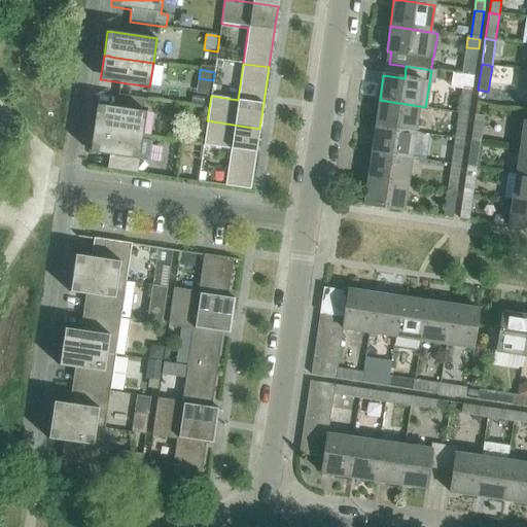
[(462,86),(458,112),(467,113),(471,88),(462,86)]
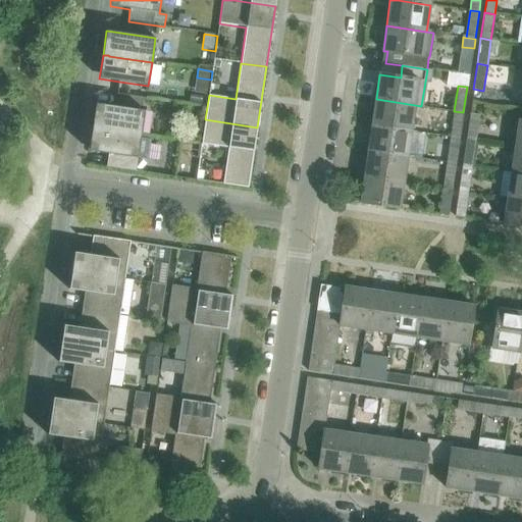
[(143,106),(144,98),(126,96),(125,104),(143,106)]
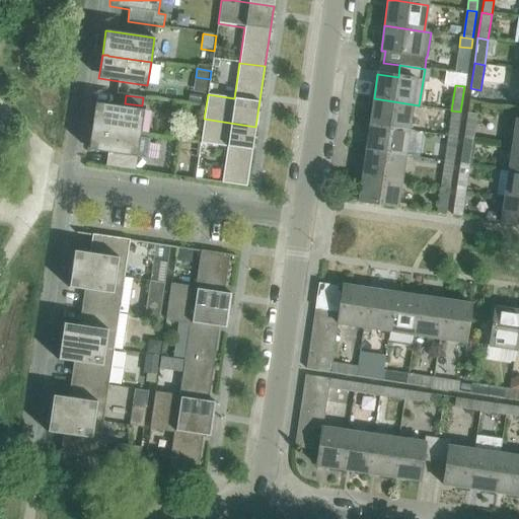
[(370,125),(409,131),(413,104),(374,98),(370,125)]
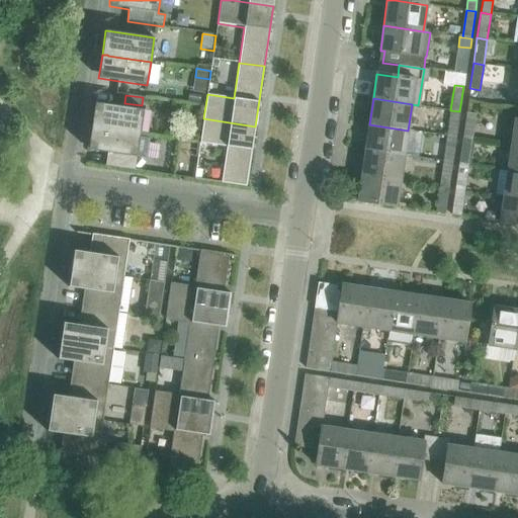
[(94,103),(91,126),(140,134),(144,110),(114,105),(96,103),(94,103)]
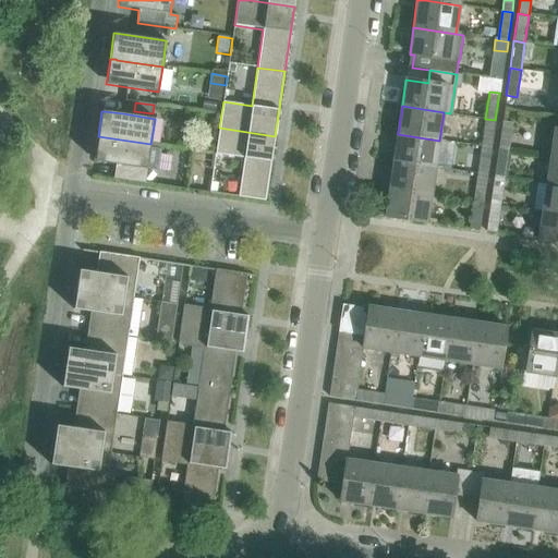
[(495,120),(485,119),(482,146),(492,148),(495,120)]
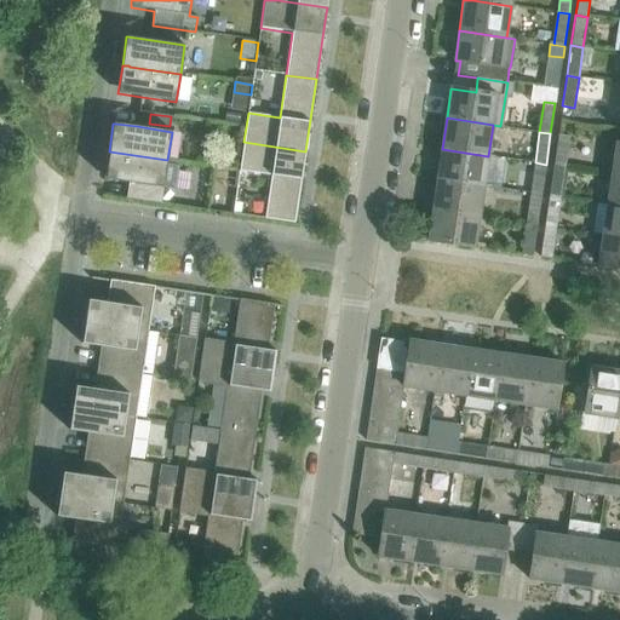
[(557,136),(554,166),(564,167),(569,137),(557,136)]
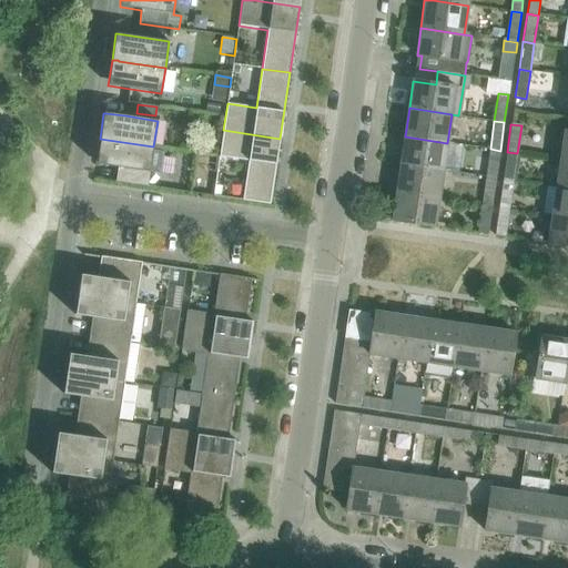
[(270,205),(280,139),(223,130),(219,156),(249,161),(243,200),(242,201),(270,205)]
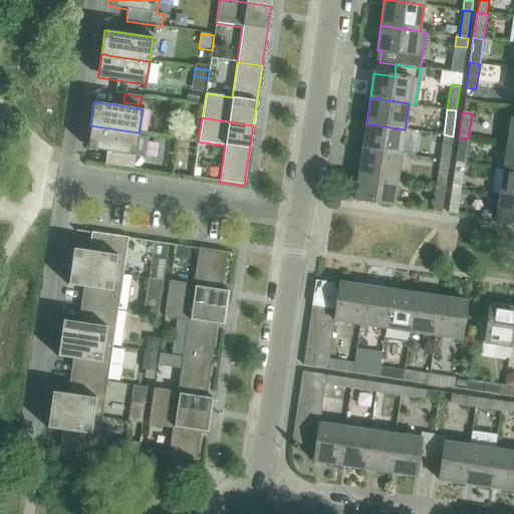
[(405,130),(366,123),(362,150),(401,156),(405,130)]
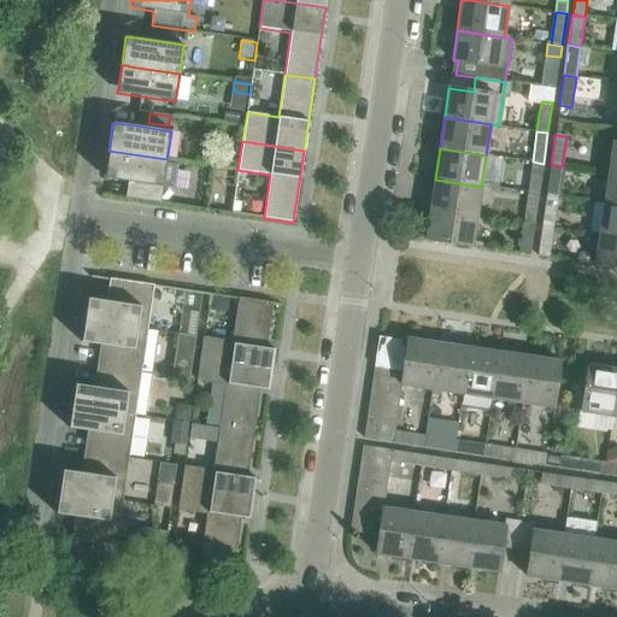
[(109,151),(105,178),(106,178),(128,182),(125,198),(160,203),(163,187),(166,159),(109,151)]
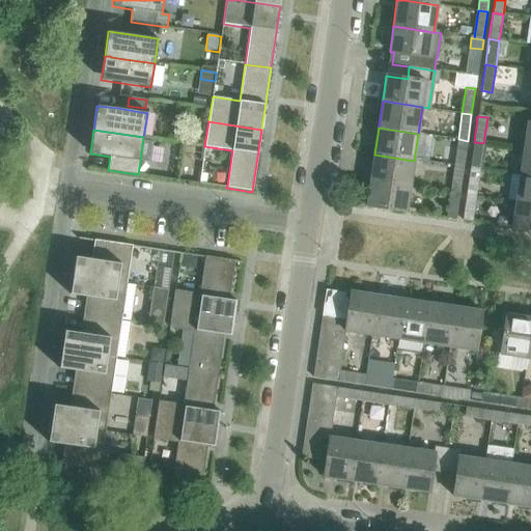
[(458,139),(454,166),(464,168),(468,141),(458,139)]
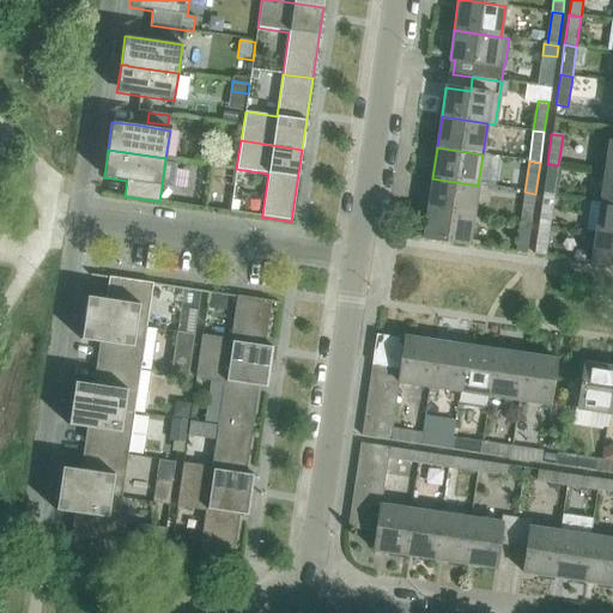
[(558,165),(547,164),(542,194),(554,195),(558,165)]
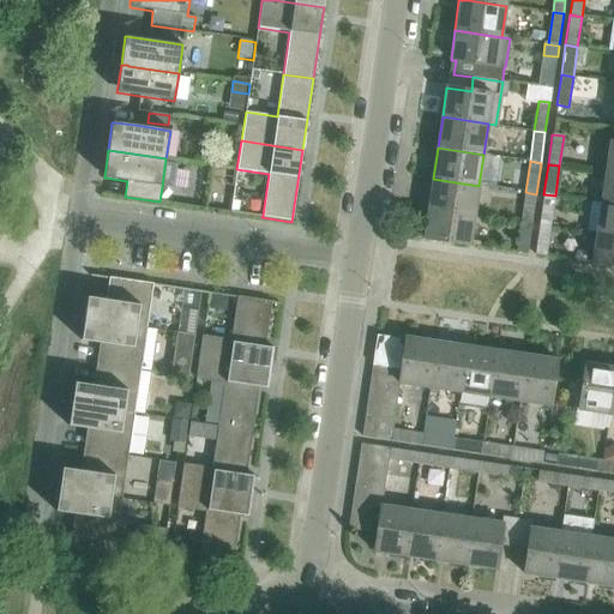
[(613,174),(606,173),(601,203),(613,204),(613,174)]
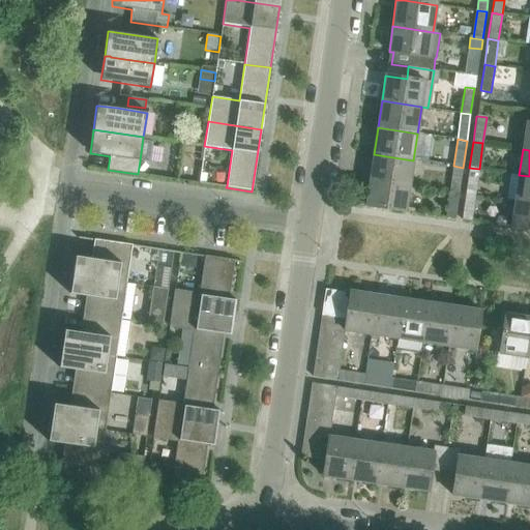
[(413,160),(374,154),(370,181),(410,186),(413,160)]
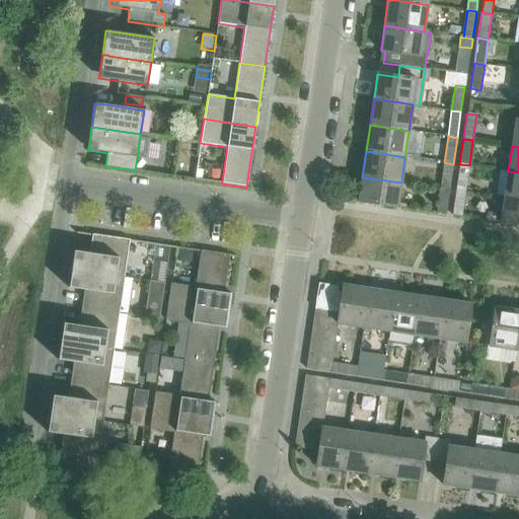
[(196,161),(188,160),(184,175),(194,176),(196,161)]
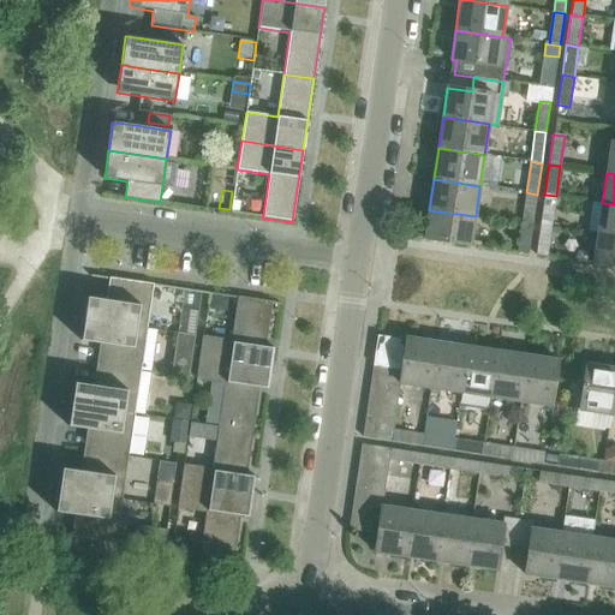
[(526,192),(521,224),(532,225),(537,195),(526,192)]
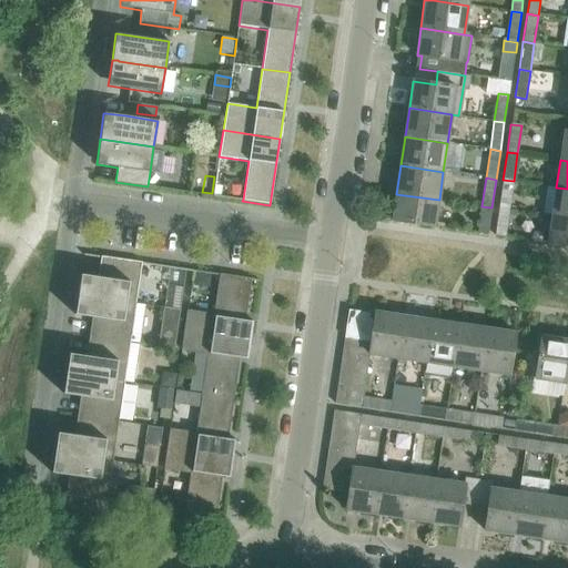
[(503,180),(499,208),(509,209),(514,181),(503,180)]
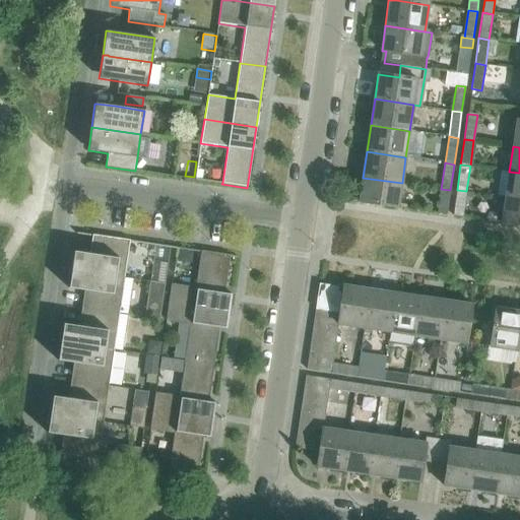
[(519,199),(519,173),(509,172),(505,197),(519,199)]
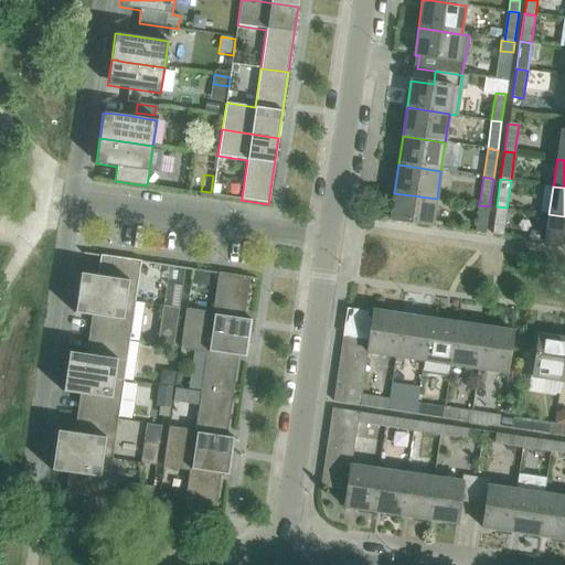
[(437,199),(394,193),(390,220),(433,225),(437,199)]
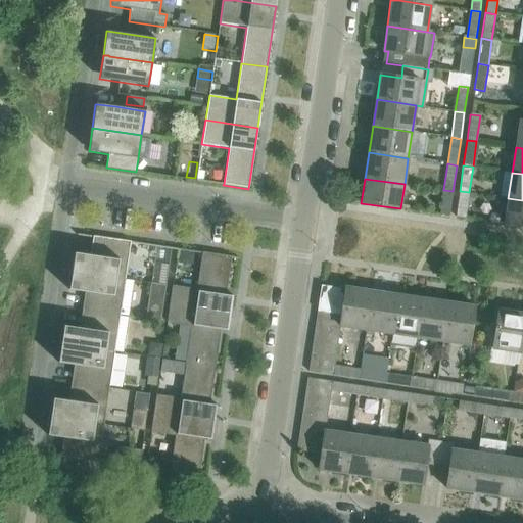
[(453,191),(443,190),(440,215),(449,217),(453,191)]
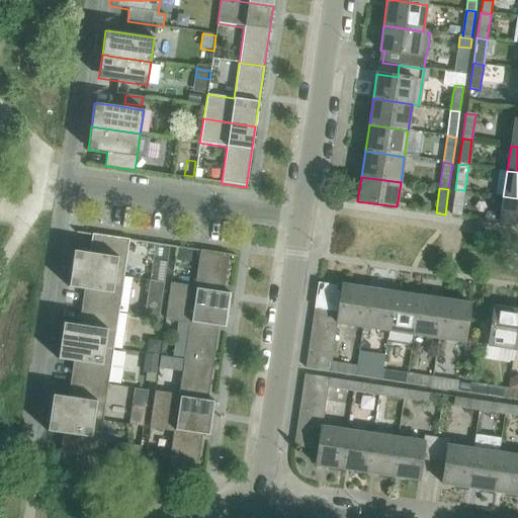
[(464,190),(455,189),(451,216),(460,217),(464,190)]
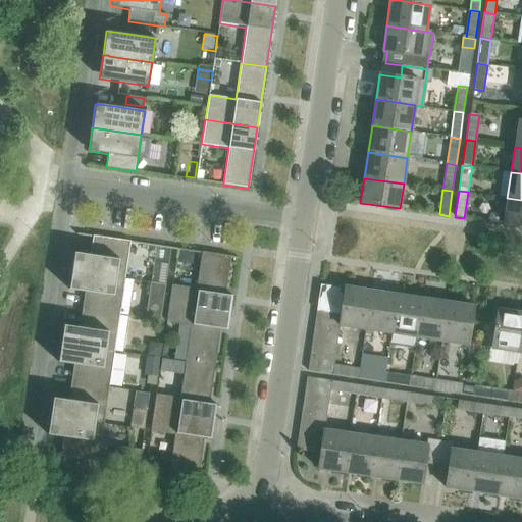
[(521,226),(521,200),(507,198),(503,223),(521,226)]
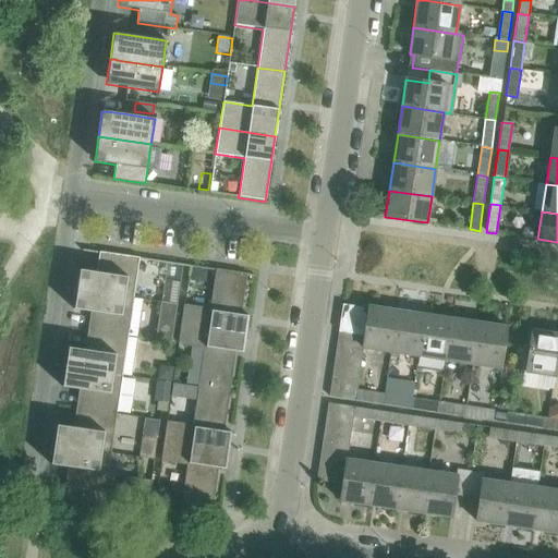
[(100,273),(79,269),(76,289),(130,298),(135,259),(135,257),(83,250),(82,252),(104,254),(100,273)]
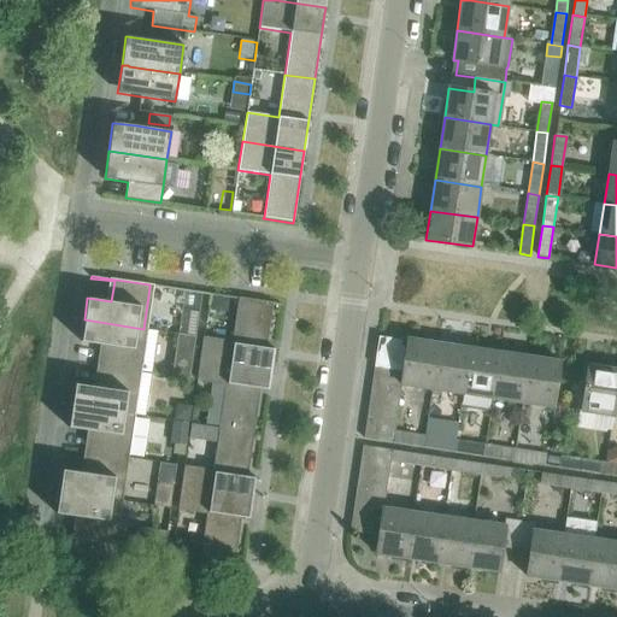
[(262,347),(263,340),(268,305),(268,303),(240,299),(240,300),(234,344),(204,339),(200,359),(271,370),(275,350),(262,347)]
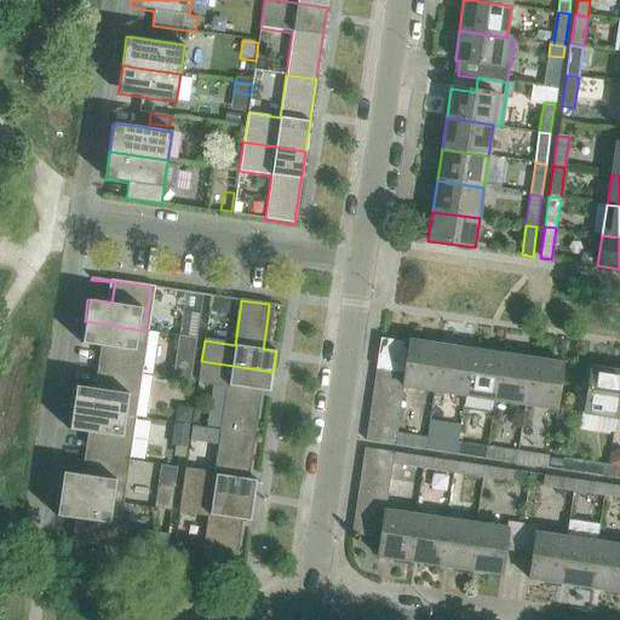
[(102,368),(138,373),(144,331),(85,321),(81,344),(105,348),(102,368)]
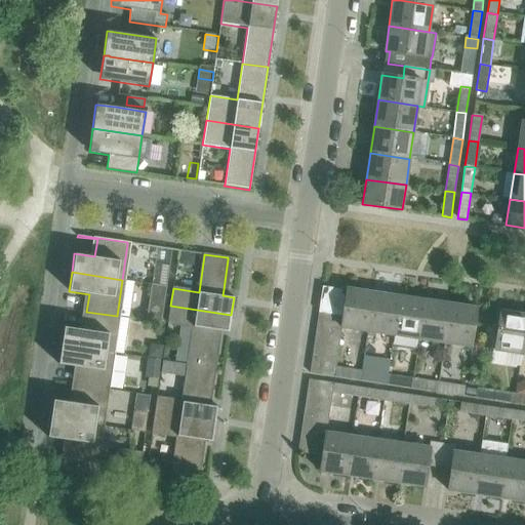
[(342,324),(341,329),(367,333),(373,292),(347,288),(347,290),(322,287),(320,307),(345,311),(342,324)]
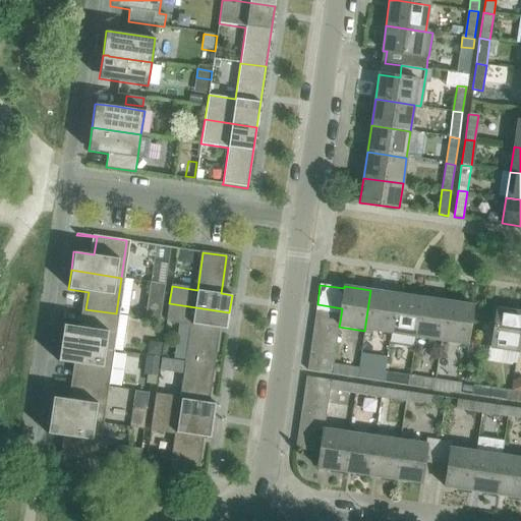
[(396,294),(370,290),(364,331),(390,334),(396,294)]
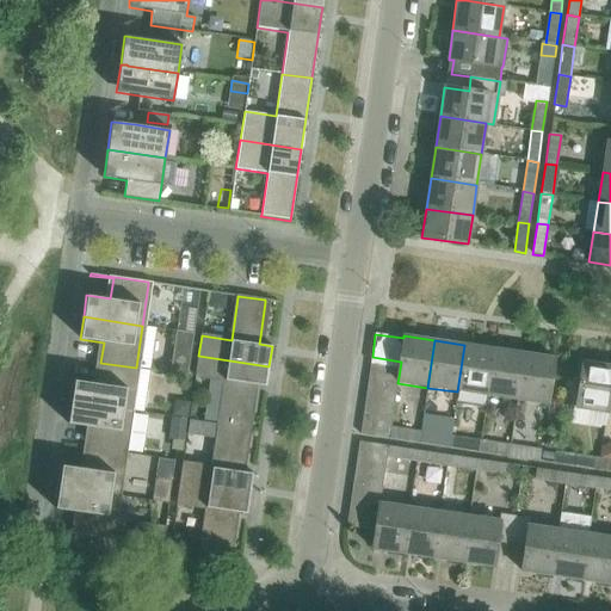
[(192,347),(177,345),(172,374),(189,376),(192,347)]
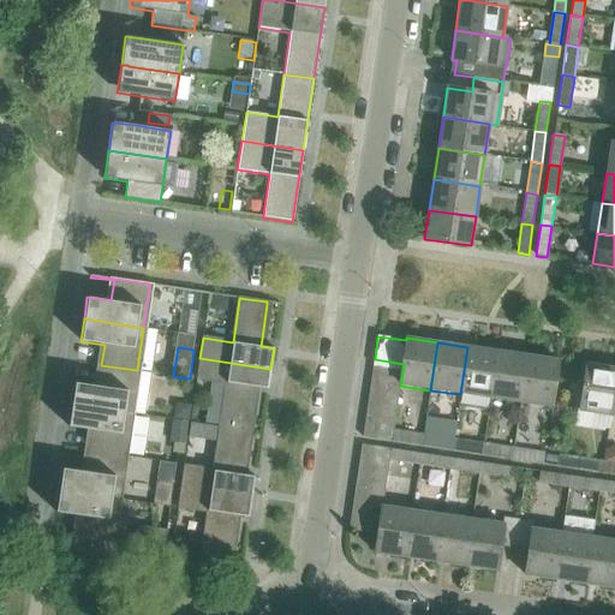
[(497,351),(467,347),(460,394),(490,399),(497,351)]
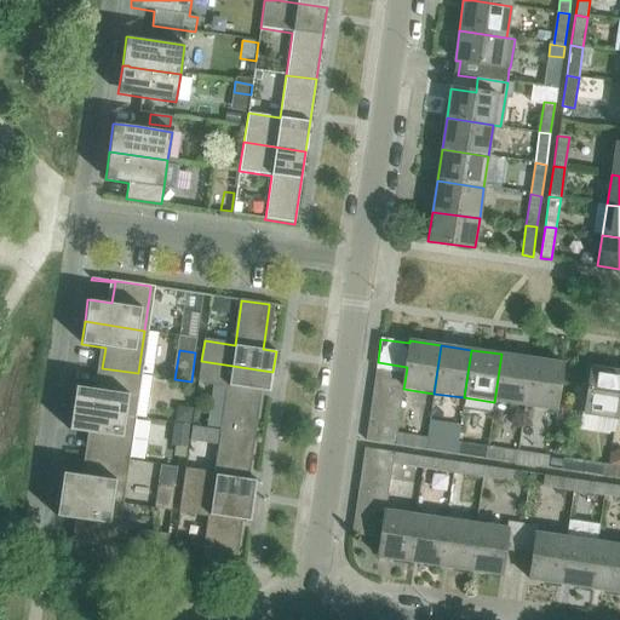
[(532,359),(501,354),(494,402),(524,407),(532,359)]
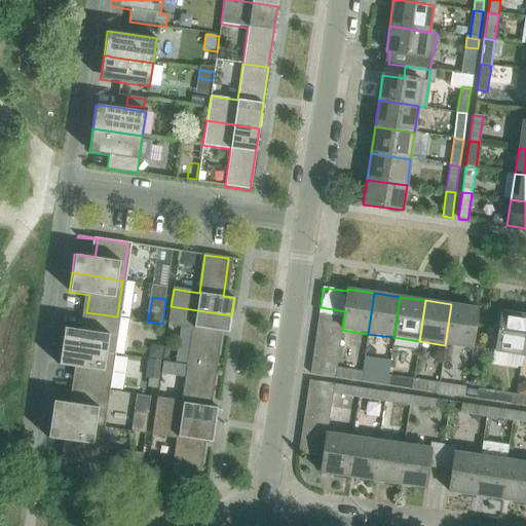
[(477,308),(451,304),(445,345),(471,349),(477,308)]
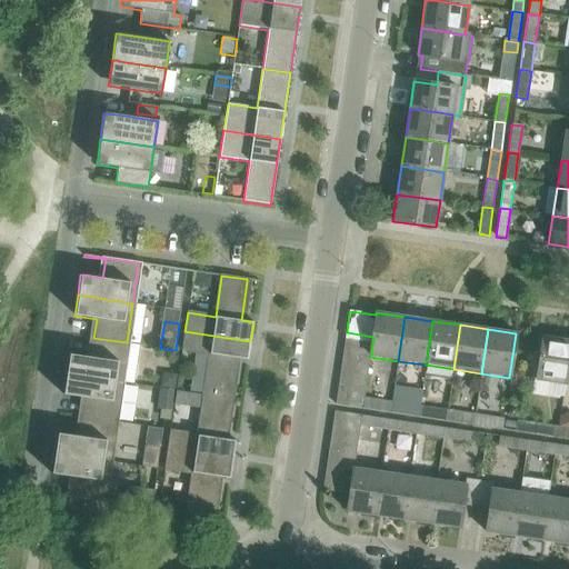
[(203,395),(230,399),(230,398),(235,366),(236,359),(248,360),(250,341),(185,331),(182,350),(210,355),(203,395)]
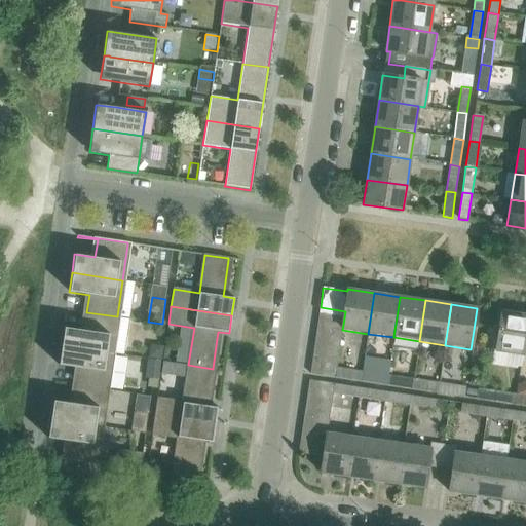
[(318,321),(343,325),(345,311),(321,307),(318,321)]
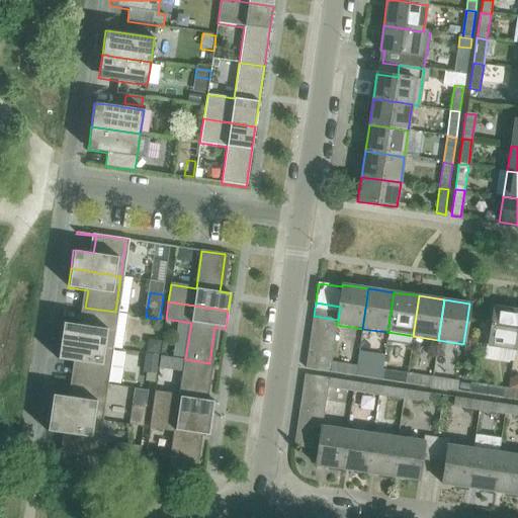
[(488,346),(514,350),(517,321),(517,311),(494,307),(488,346)]
